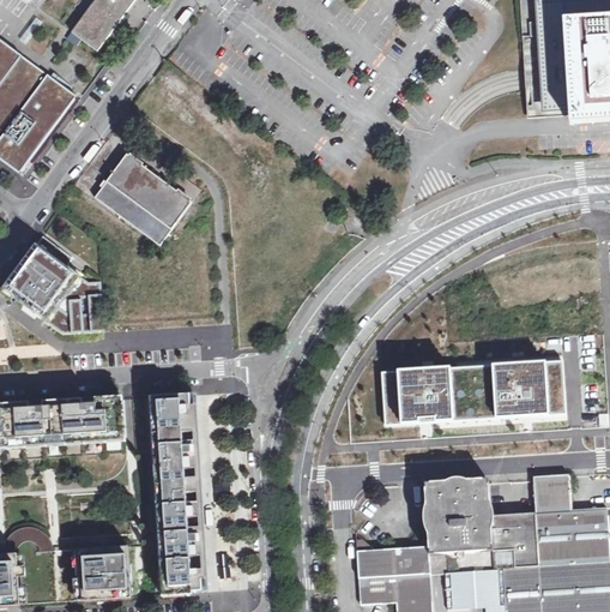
[(92,0),(70,31),(95,51),(130,4),(132,0),(92,0)]
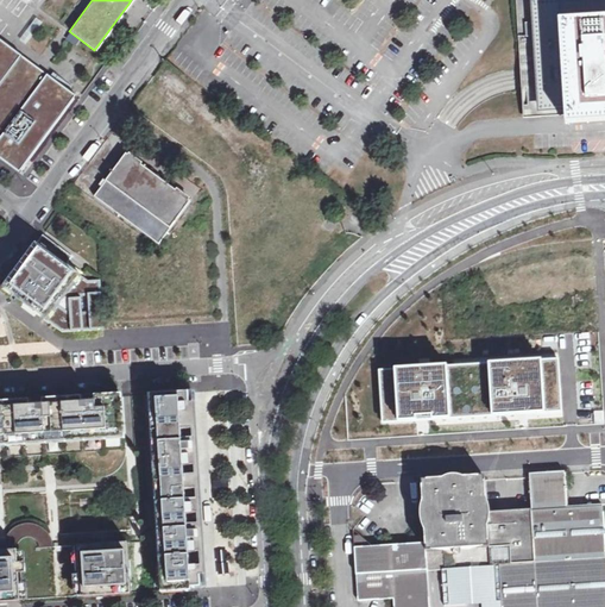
[(520,0),(524,76),(525,110),(604,104),(604,0),(520,0)]
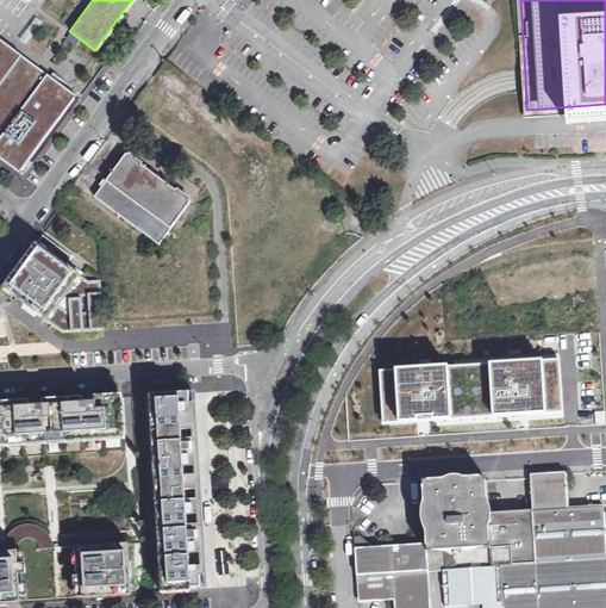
[(73,94),(0,39),(0,159),(16,171),(73,94)]
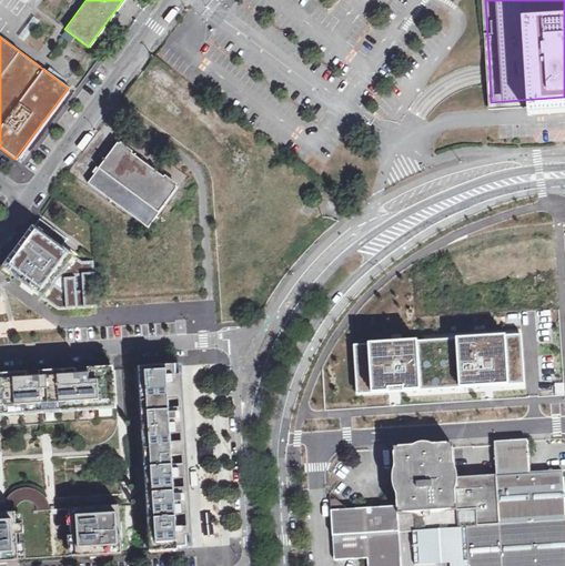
[(118,140),(88,180),(148,224),(178,184),(118,140)]
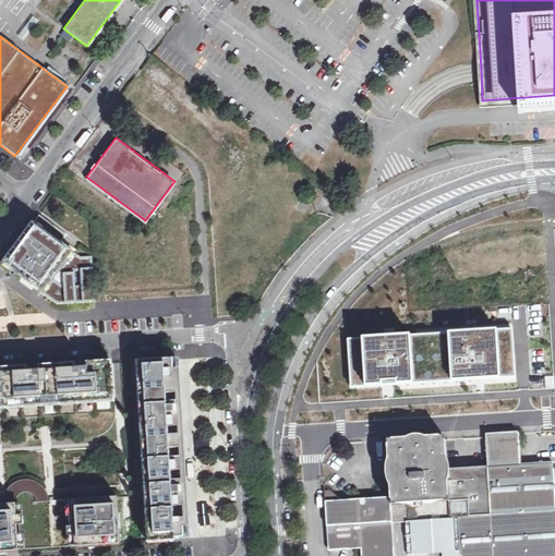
[(88,251),(36,214),(2,262),(53,302),(92,300),(88,251)]
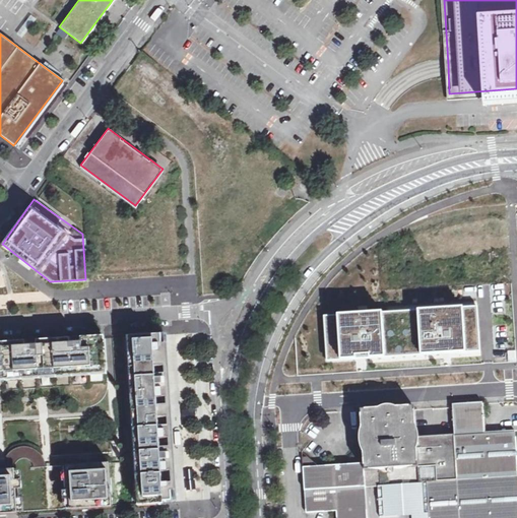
[(162,333),(131,334),(142,502),(173,500),(162,333)]
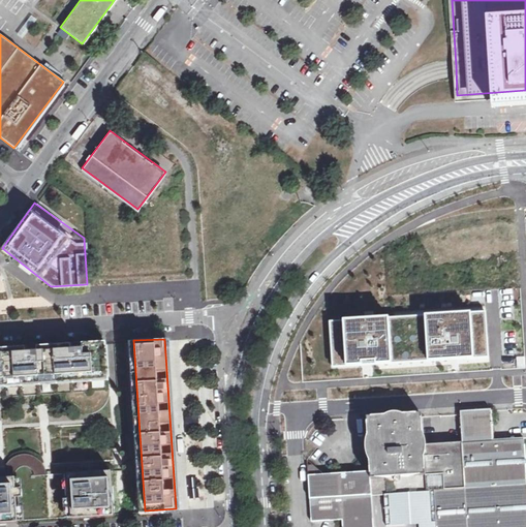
[(0,395),(63,392),(63,396),(64,399),(65,401),(67,404),(69,406),(71,408),(73,410),(76,412),(80,413),(83,413),(86,413),(89,413),(91,412),(94,411),(97,410),(99,408),(101,405),(103,403),(104,401),(106,398),(106,395),(107,392),(107,390),(106,386),(104,342),(0,348),(0,395)]
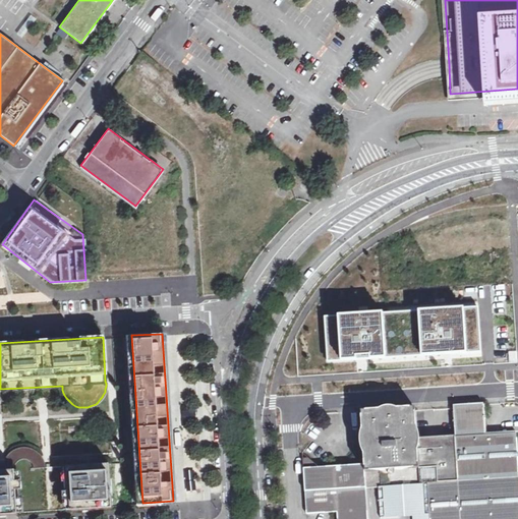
[(516,475),(513,429),(482,431),(481,401),(451,403),(453,434),(456,479),(516,475)]
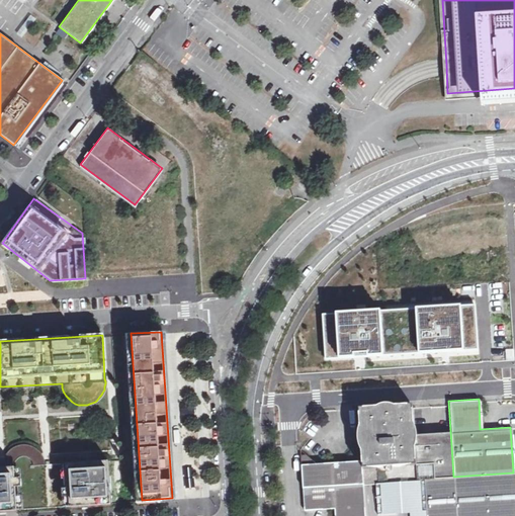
[(364,515),(425,515),(424,479),(453,477),(450,431),(412,434),(410,403),(356,407),(360,459),(364,515)]
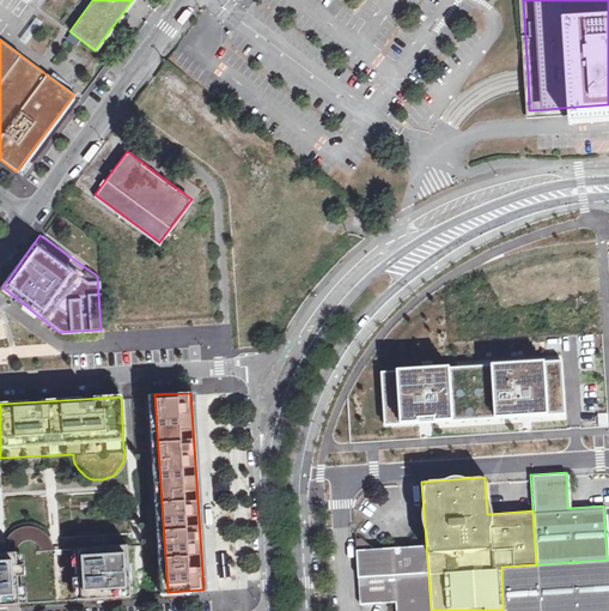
[(1,554),(0,554),(0,563),(18,563),(19,600),(85,596),(84,557),(128,555),(126,545),(53,550),(47,533),(31,526),(12,531),(4,539),(1,554)]
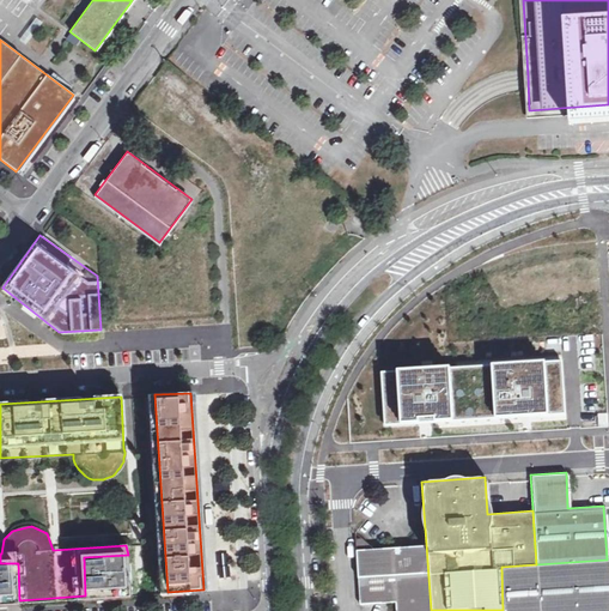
[(353,537),(354,549),(366,548),(366,543),(359,537),(353,537)]
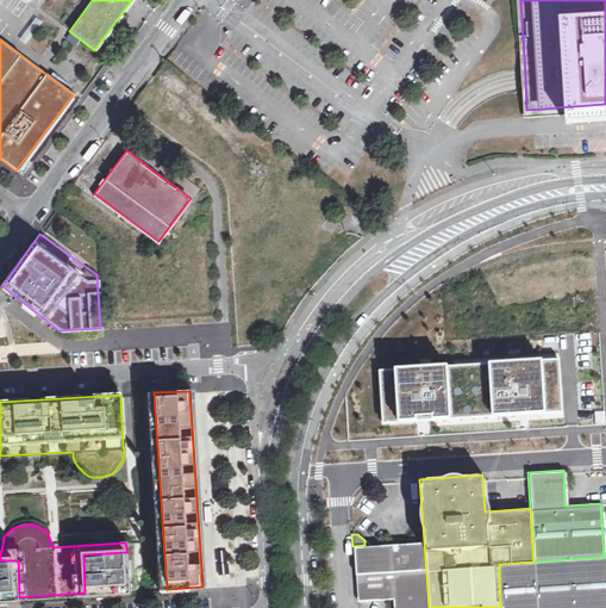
[(429,607),(424,541),(364,545),(353,546),(356,600),(392,597),(392,607),(429,607)]
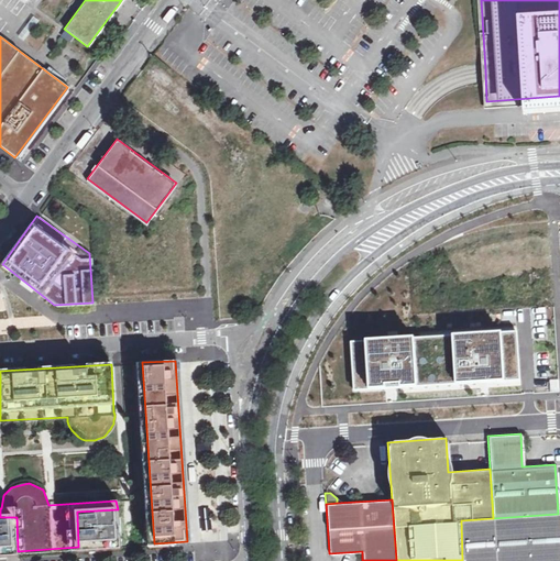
[(118,509),(77,512),(78,547),(120,545),(118,509)]
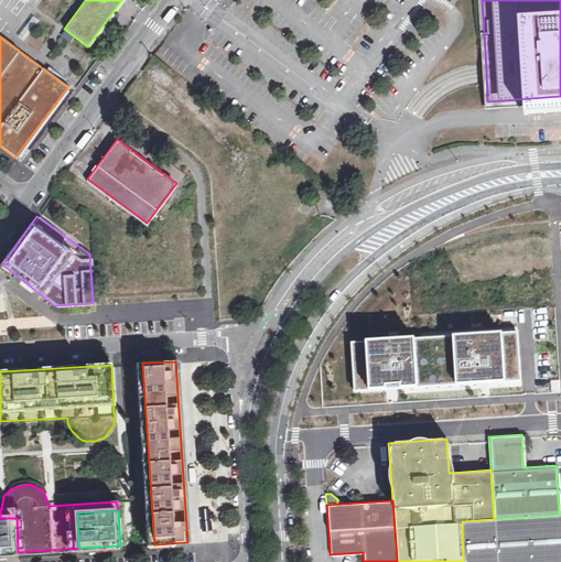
[(494,519),(496,561),(560,561),(560,544),(559,515),(494,519)]
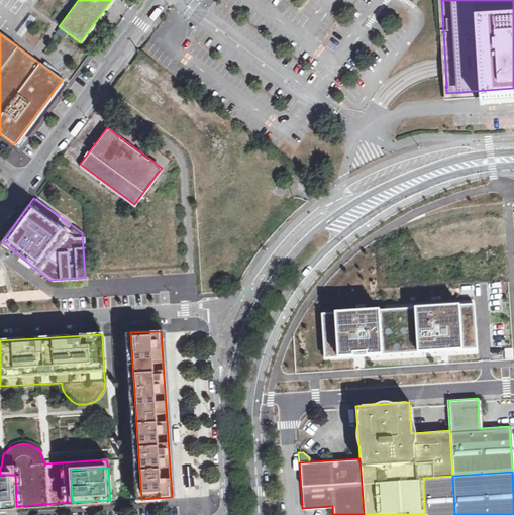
[(15,475),(0,475),(0,507),(16,506),(15,475)]
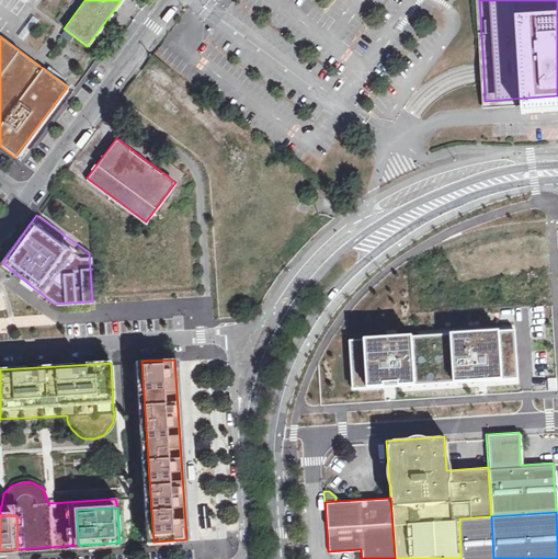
[(493,558),(491,516),(459,518),(460,558),(493,558)]
